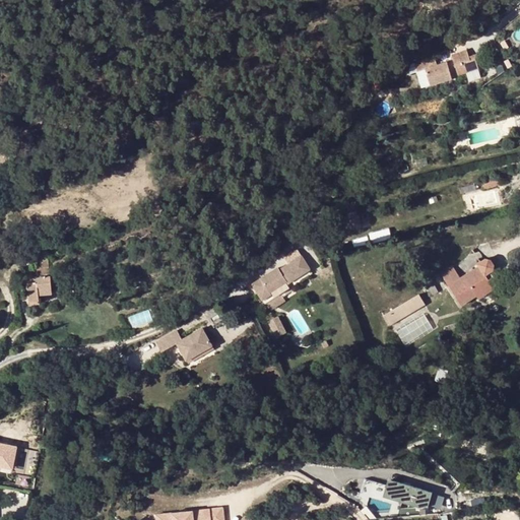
[(453,57),(453,58),(458,75),(464,73),(464,71),(478,67),(475,58),(470,60),(469,55),(467,50),(458,53),(458,55),(453,57)]
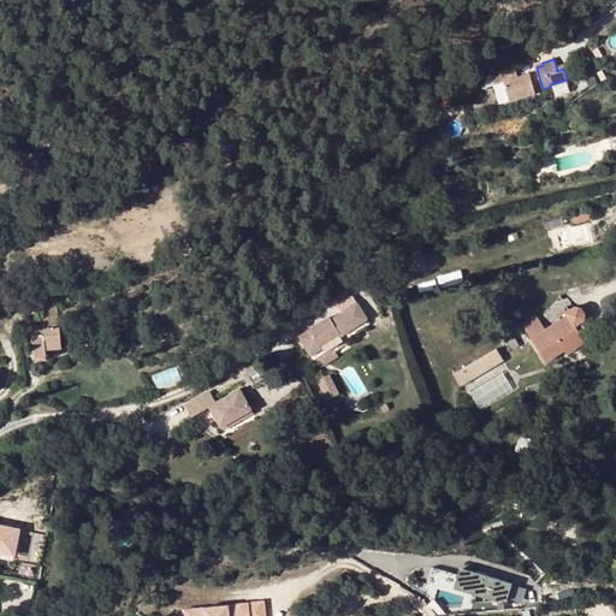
[(535,92),(543,89),(537,69),(517,75),(515,66),(491,73),(493,84),(504,82),(510,100),(517,98),(535,93),(535,92)]
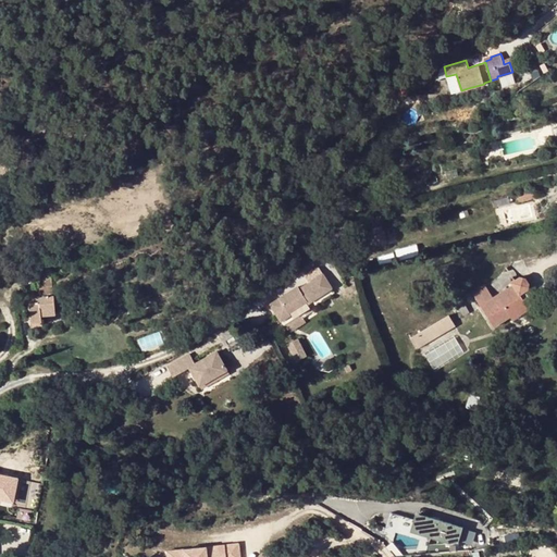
[(372,245),(387,243),(386,226),(371,227),(372,245)]
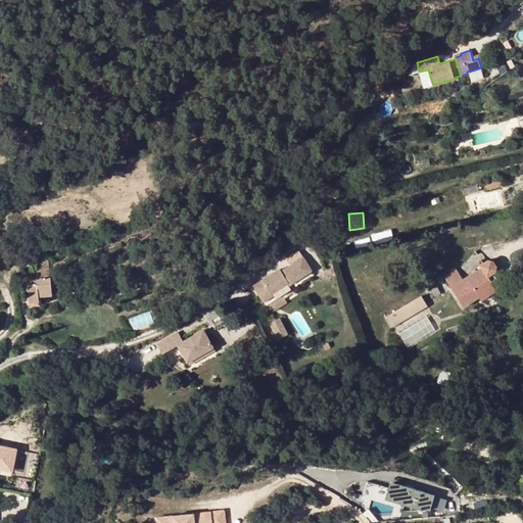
[(338,219),(326,224),(329,230),(340,225),(338,219)]
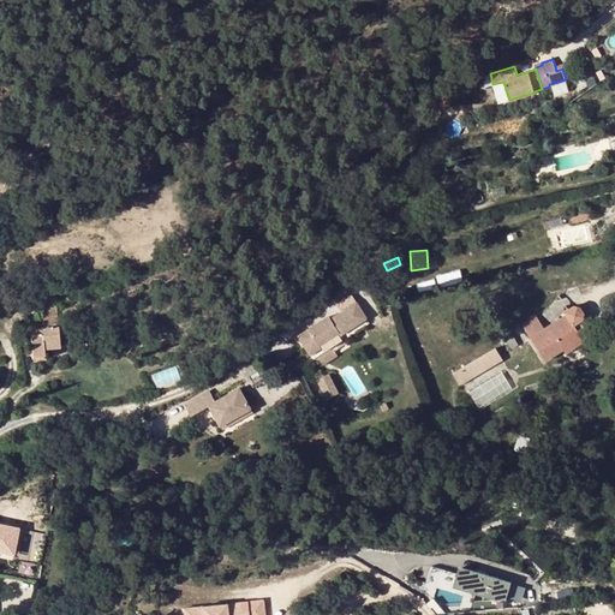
[(327,317),(297,338),(311,362),(314,359),(322,354),(318,347),(338,334),(339,336),(365,320),(354,304),(329,320),(327,317)]
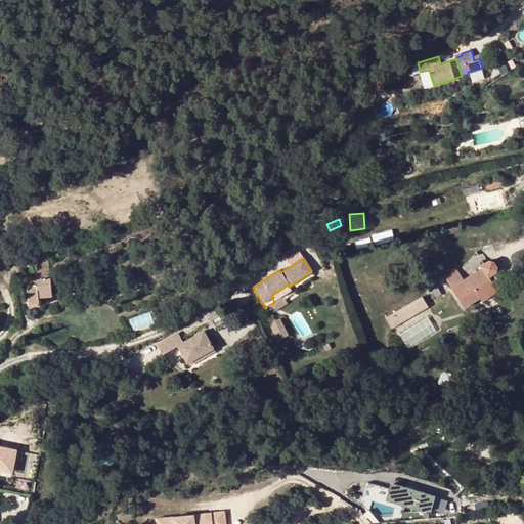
[(456,268),(445,275),(465,307),(480,298),(482,301),(497,291),(483,268),(464,280),(456,268)]
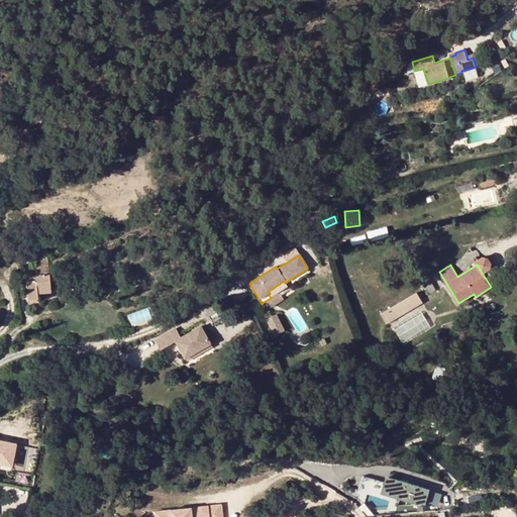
[(36,282),(27,282),(28,302),(38,302),(38,293),(50,292),(49,276),(35,277),(36,282)]
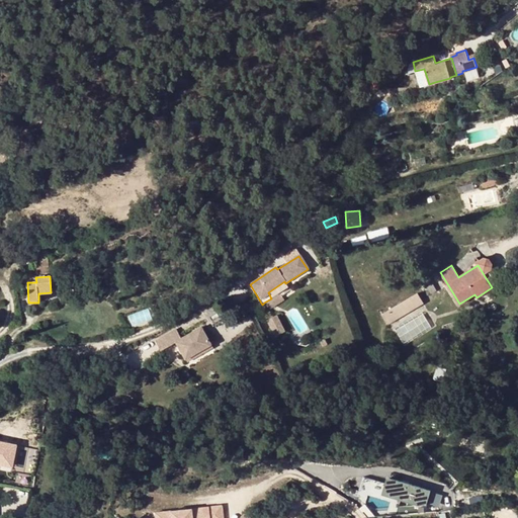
[(433,283),(427,286),(431,294),(437,290),(433,283)]
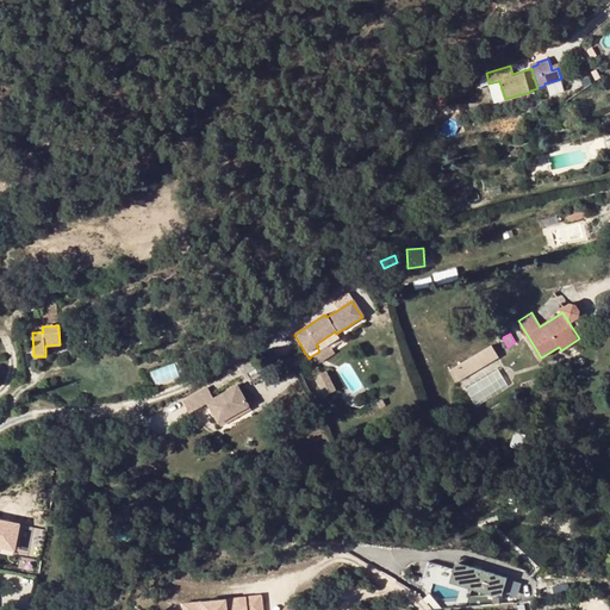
[(492,346),(450,369),(459,381),(499,358),(492,346)]
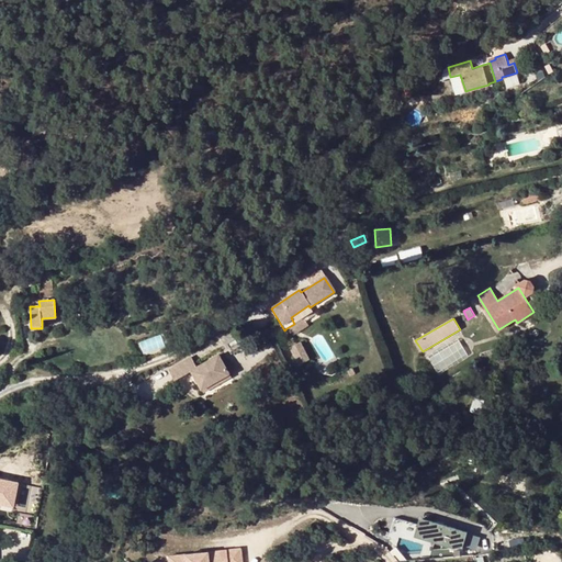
[(294,324),(287,328),(292,336),(307,326),(302,319),(294,324)]
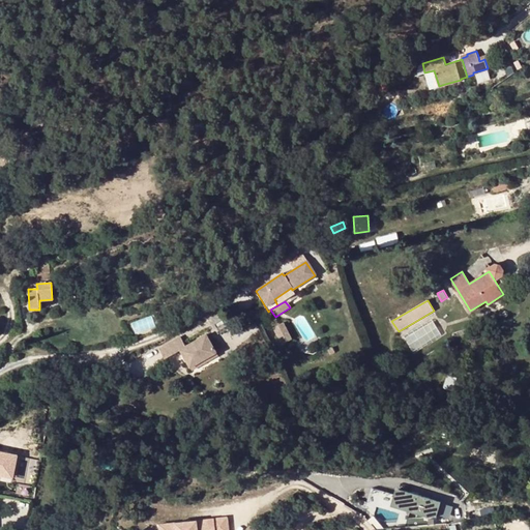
[(252,317),(241,322),(245,328),(255,323),(252,317)]
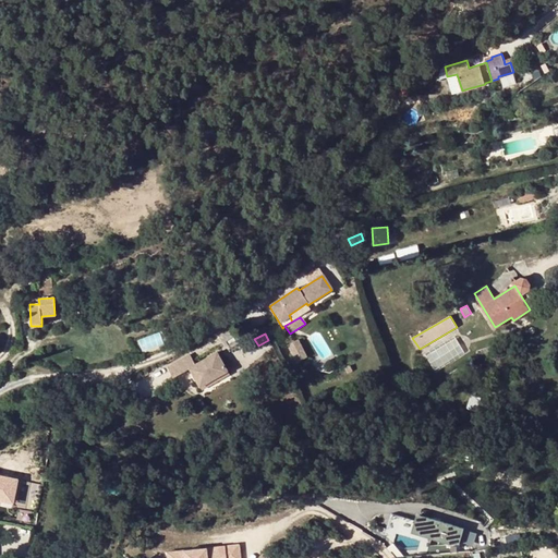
[(457,337),(427,353),(435,368),(465,351),(457,337)]
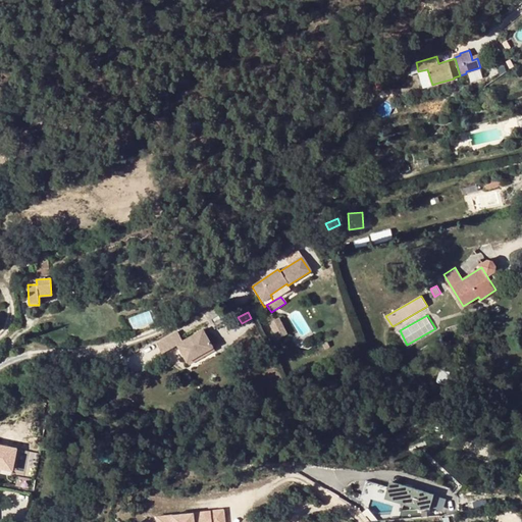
[(277,337),(288,332),(280,316),(269,321),(277,337)]
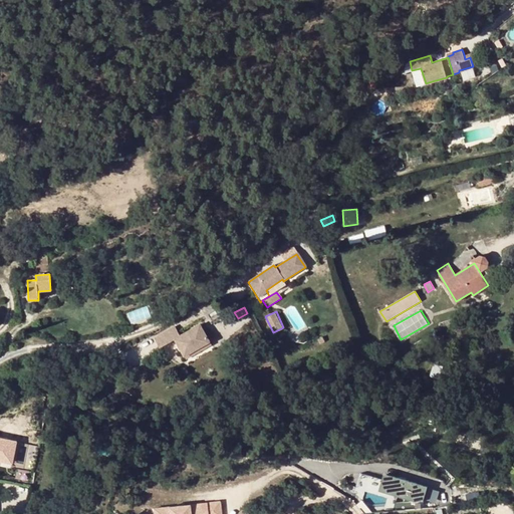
[(172,328),(151,340),(156,349),(172,340),(182,357),(208,343),(197,325),(177,336),(172,328)]
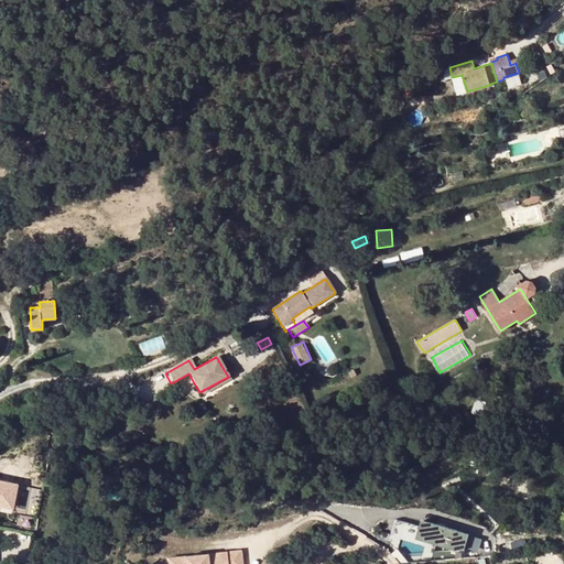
[(228,377),(199,392),(201,394),(229,379),(228,377)]
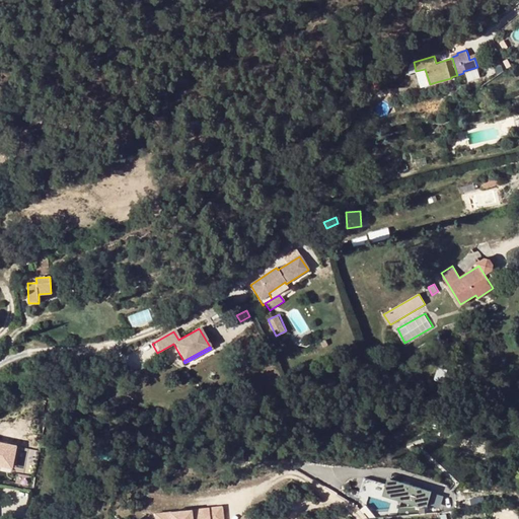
[(439,368),(436,379),(443,381),(446,370),(439,368)]
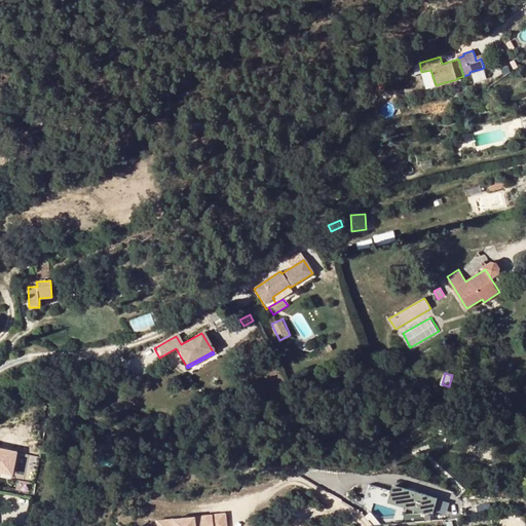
[(0,470),(13,473),(17,448),(0,445),(0,470)]
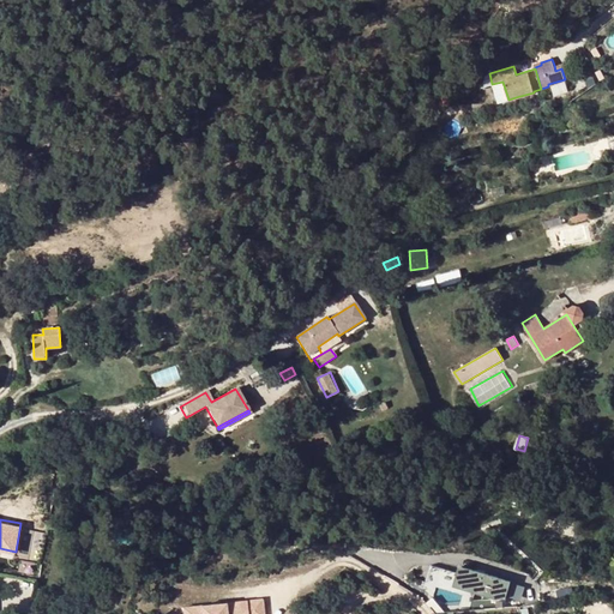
[(465,577),(440,567),(433,583),(458,594),(461,589),(487,600),(486,601),(498,607),(504,594),(500,591),(503,584),(468,570),(465,577)]
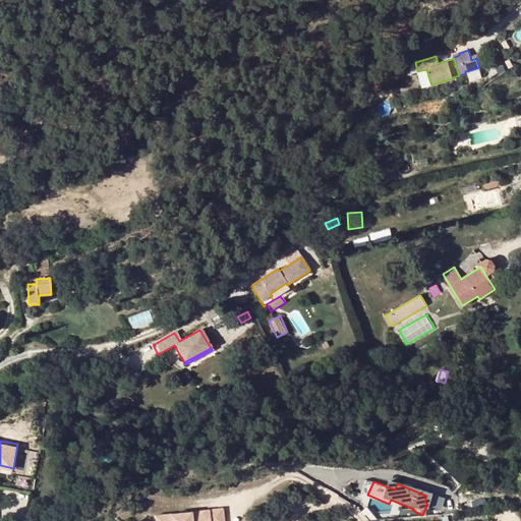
[(427,504),(422,515),(430,514),(437,501),(426,496),(424,502),(427,504)]
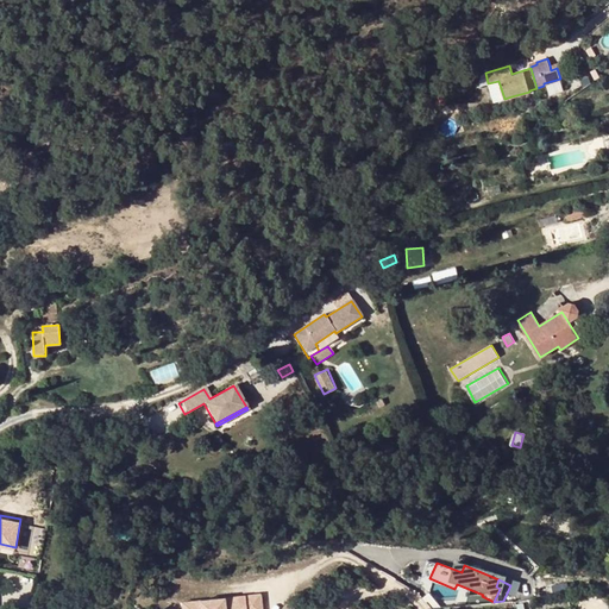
[(269,608),(267,592),(190,608),(189,608),(269,608)]
